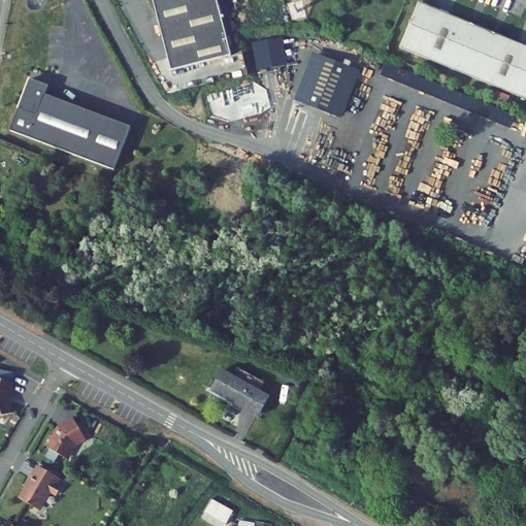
[(153,0),(170,68),(231,54),(218,0),(153,0)]
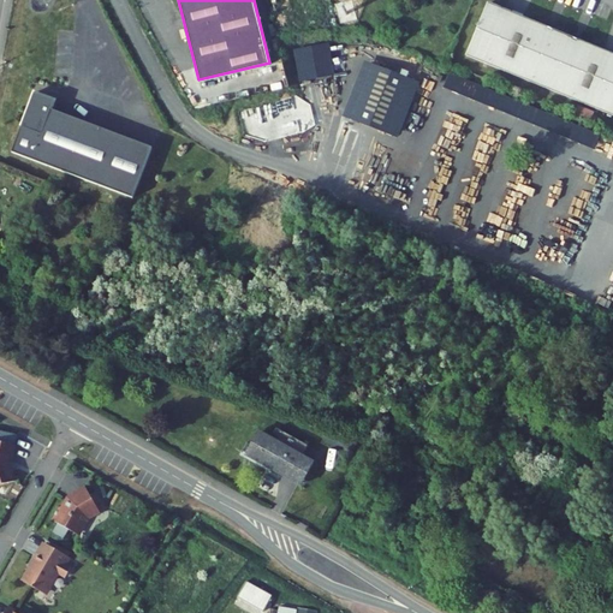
[(465,54),(612,112),(612,52),(487,1),(465,54)]
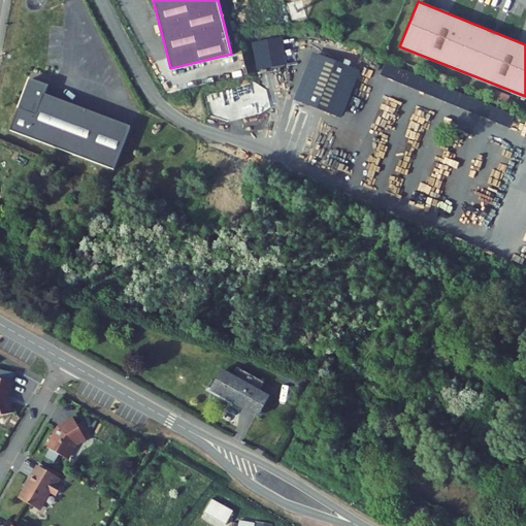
[(316,53),(296,98),(334,113),(353,69),(316,53)]
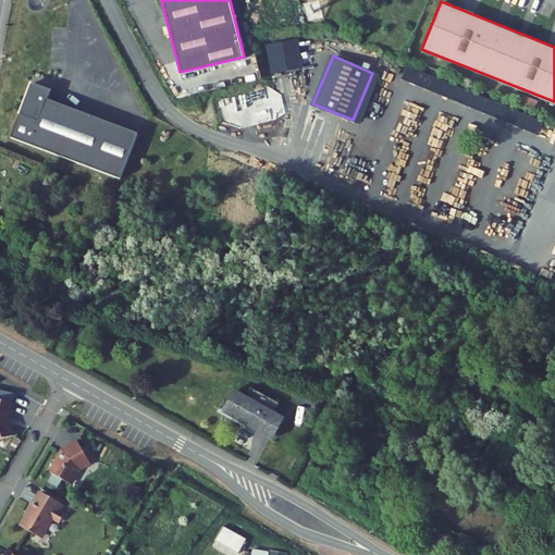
[(136,132),(46,97),(49,89),(29,82),(9,136),(119,177),(136,132)]
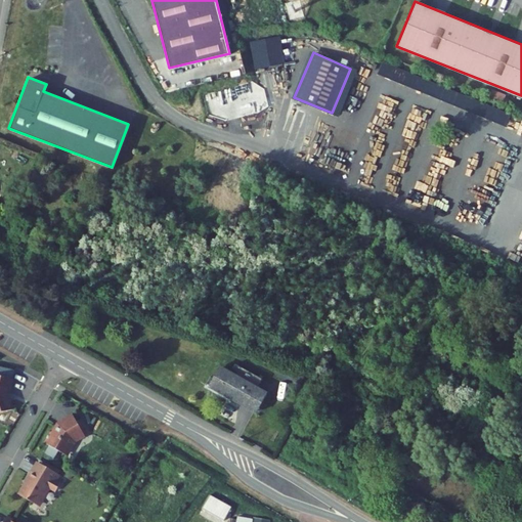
[(222,363),(224,362),(222,361),(211,380),(212,381),(216,375),(222,363)]
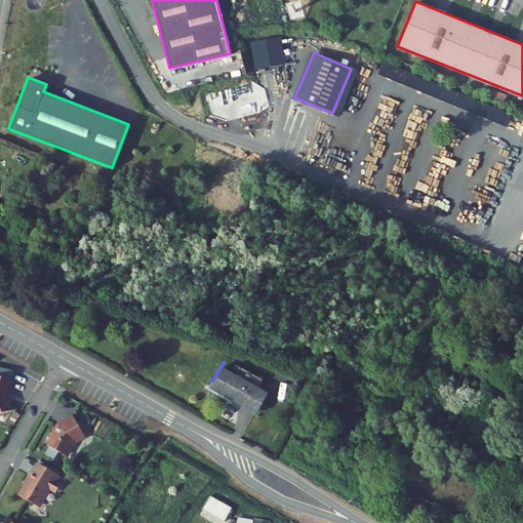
[(266,389),(225,363),(223,364),(265,391),(266,389)]
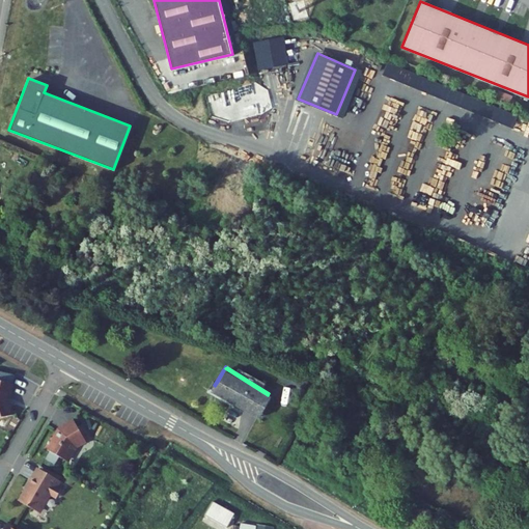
[(225,368),(219,380),(247,398),(246,400),(259,409),(268,395),(225,368)]
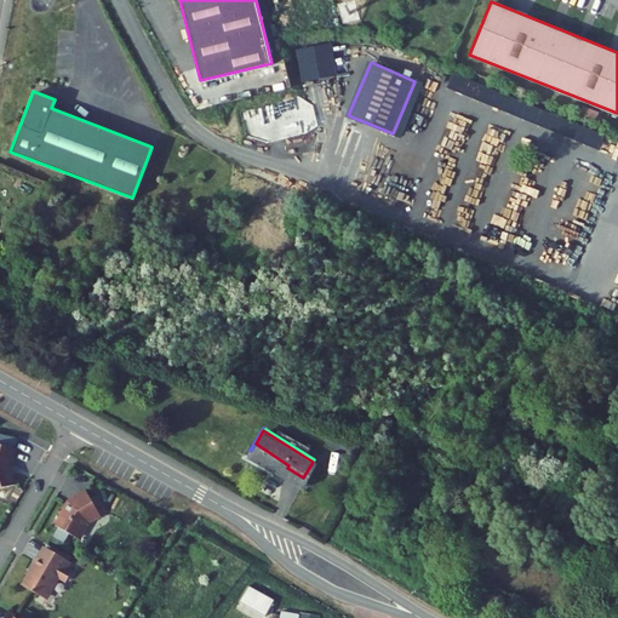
[(9,463),(12,447),(0,444),(0,486),(12,484),(9,470),(7,470),(6,465),(7,463),(9,463)]
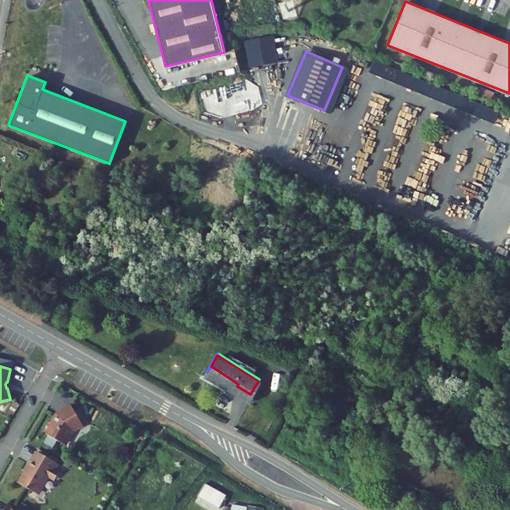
[(238,384),(211,366),(207,372),(248,397),(250,394),(237,386),(238,384)]
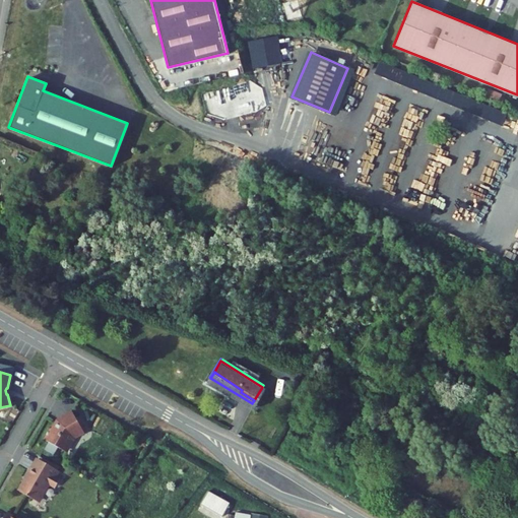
[(266,387),(263,385),(262,387),(254,400),(252,403),(254,405),(266,387)]
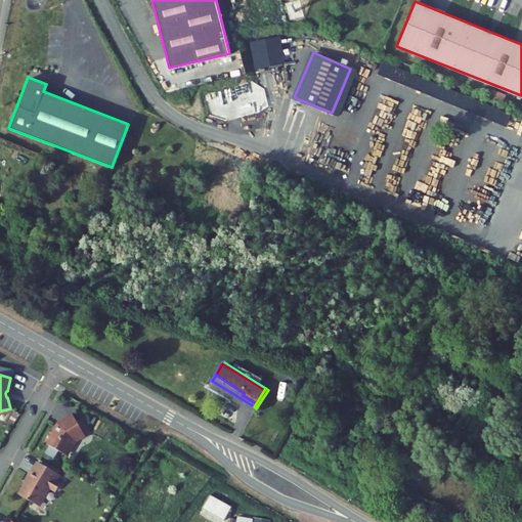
[(48,430),(42,441),(62,452),(72,438),(74,436),(77,438),(83,434),(82,432),(81,430),(85,428),(80,419),(75,421),(71,412),(57,420),(58,422),(56,423),(51,432),(48,430)]
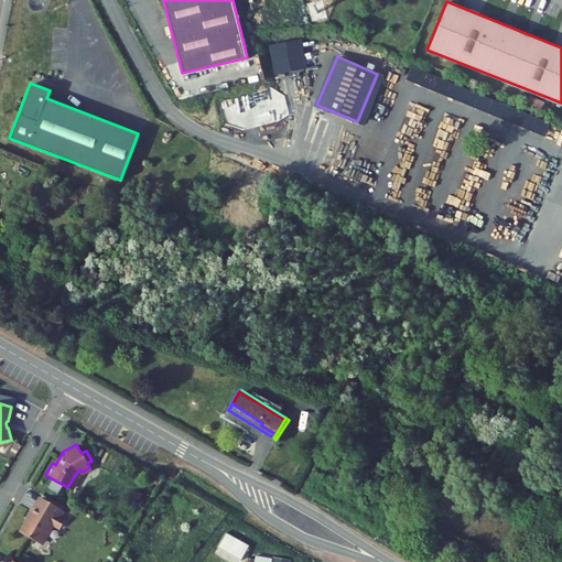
[(61,509),(40,496),(19,531),(38,542),(50,522),(57,527),(63,518),(58,515),(61,509)]
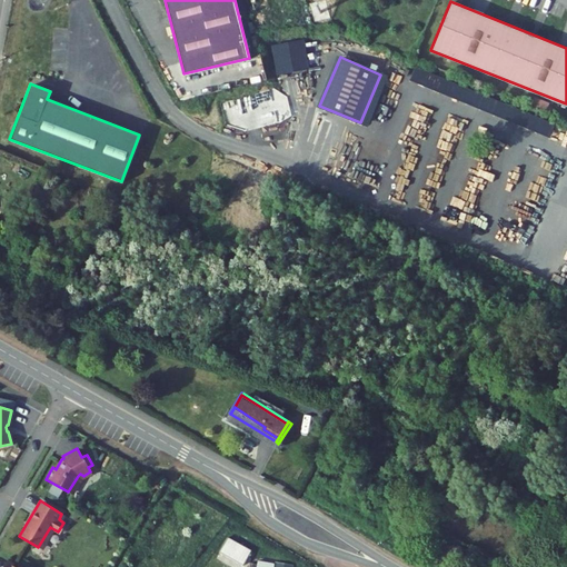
[(241,563),(249,546),(225,535),(217,551),(241,563)]
